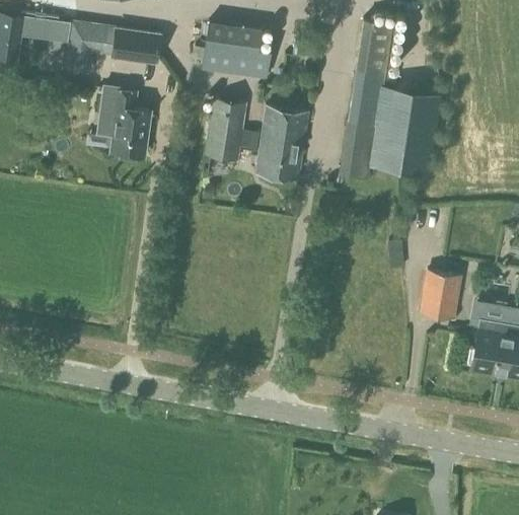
[(20,37),(23,16),(0,13),(0,68),(16,71),(20,37)]
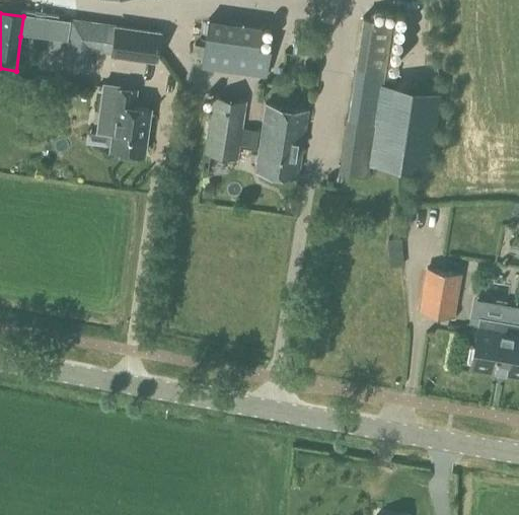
[(70,22),(23,16),(20,37),(67,43),(70,22)]
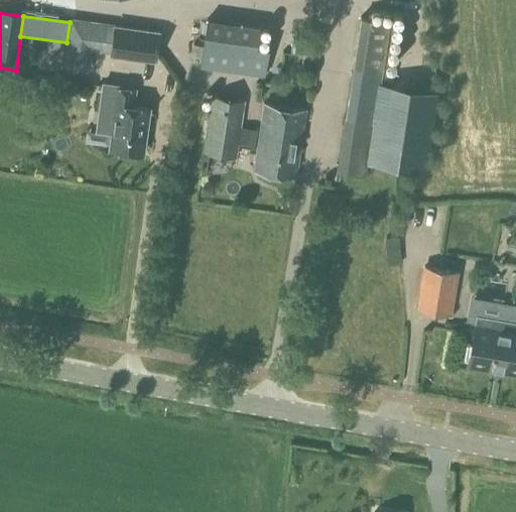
[(91,76),(93,55),(110,57),(110,59),(156,67),(160,35),(114,29),(114,28),(70,21),(70,22),(67,42),(62,72),(91,76)]
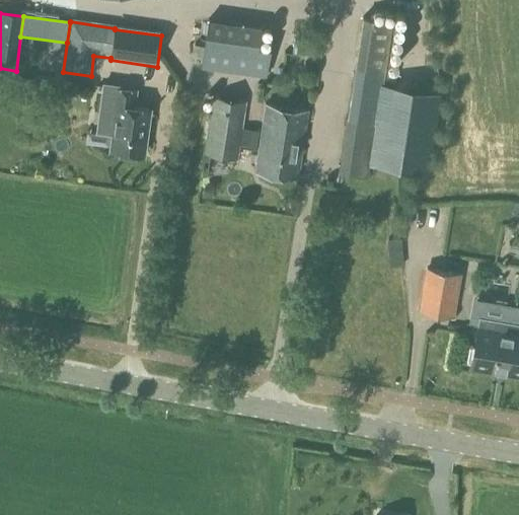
[(244,28),(228,25),(208,23),(201,72),(266,81),(273,32),(244,28)]
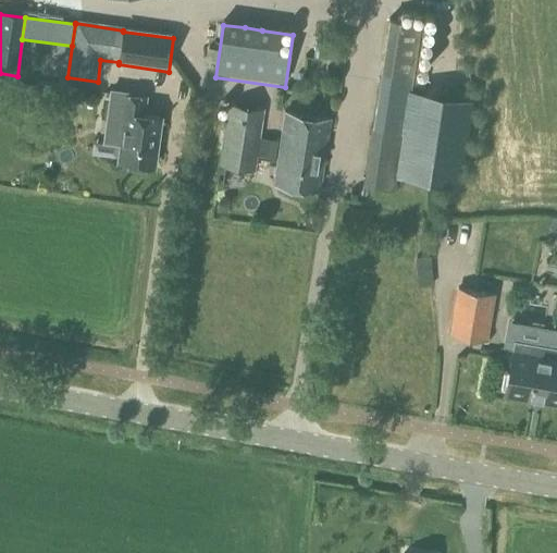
[(387,25),(381,74),(380,74),(363,191),(395,195),(397,180),(433,184),(443,115),(407,110),(410,91),(422,94),(424,81),(411,78),(418,29),(387,25)]
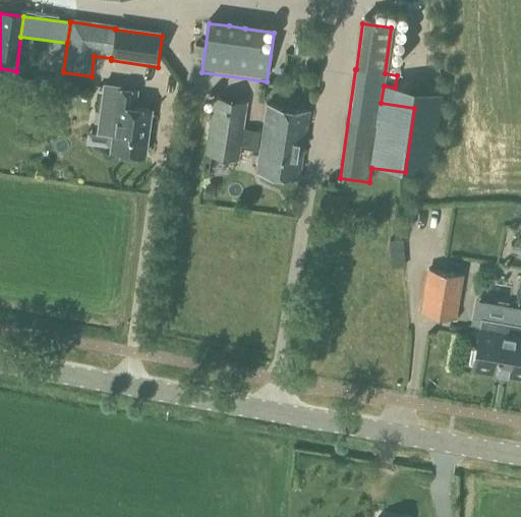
[(444,95),(395,88),(384,85),(381,103),(414,108),(405,172),(431,176),(444,95)]
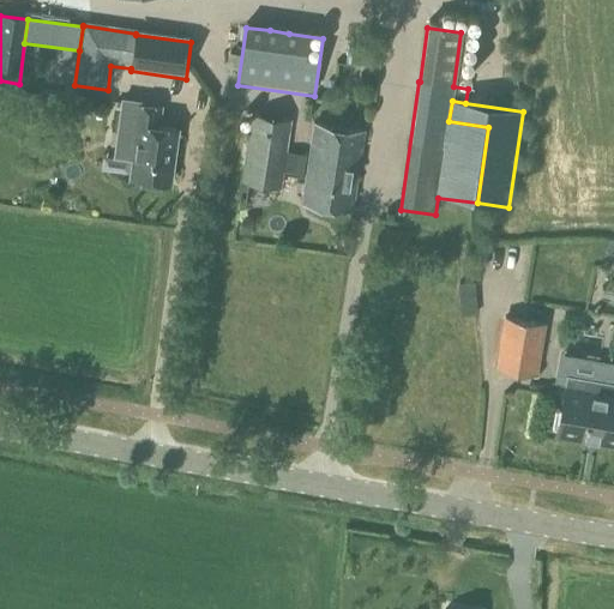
[(133,162),(140,107),(122,104),(115,160),(133,162)]
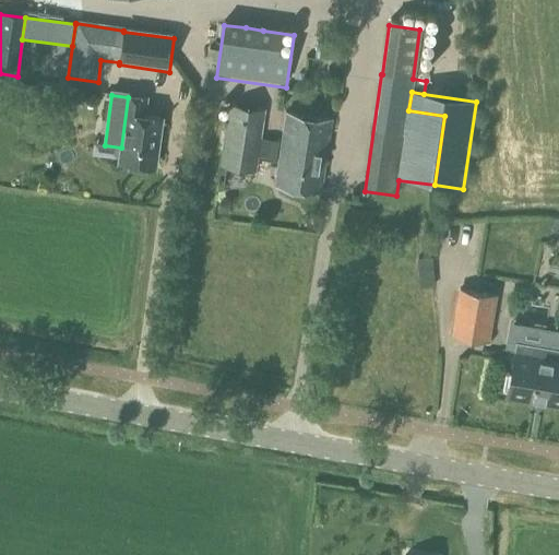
[(121,148),(118,169),(154,175),(161,121),(145,119),(149,99),(128,97),(121,148)]
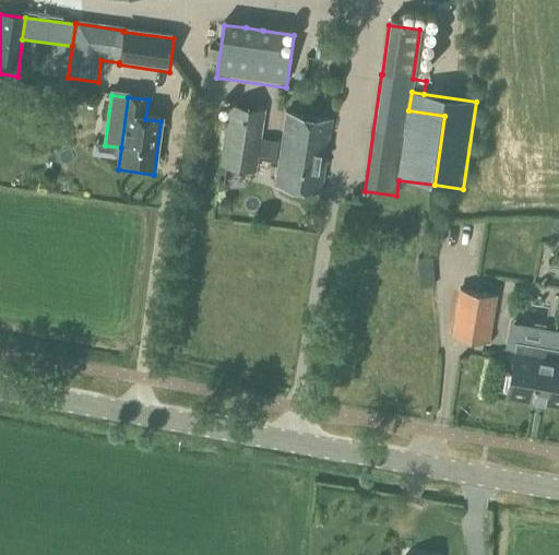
[(228,109),(219,169),(257,175),(265,113),(228,109)]
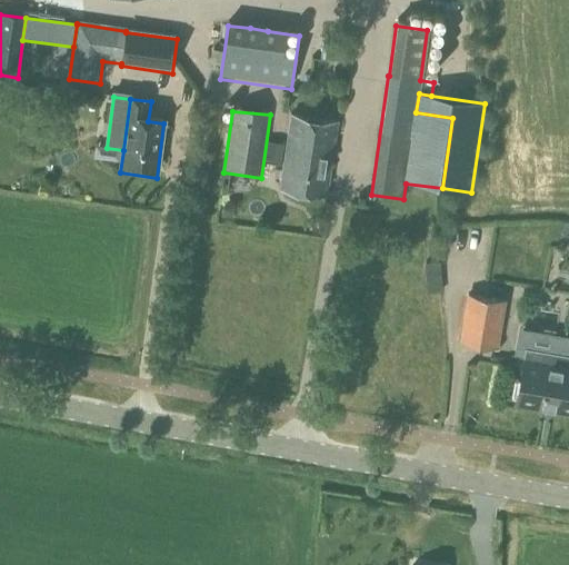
[(291,119),(280,191),(327,198),(337,126),(291,119)]
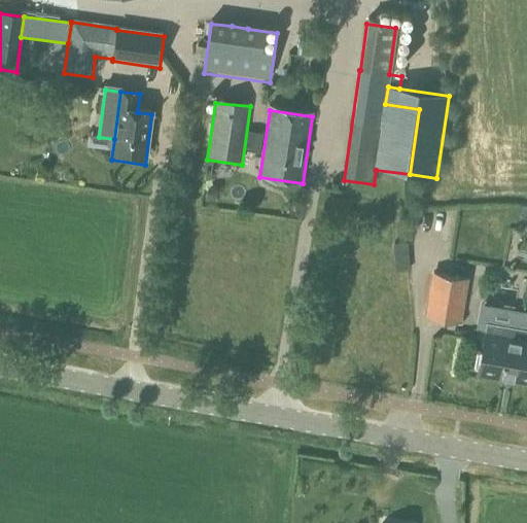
[(431,275),(427,301),(423,319),(462,326),(468,281),(431,275)]
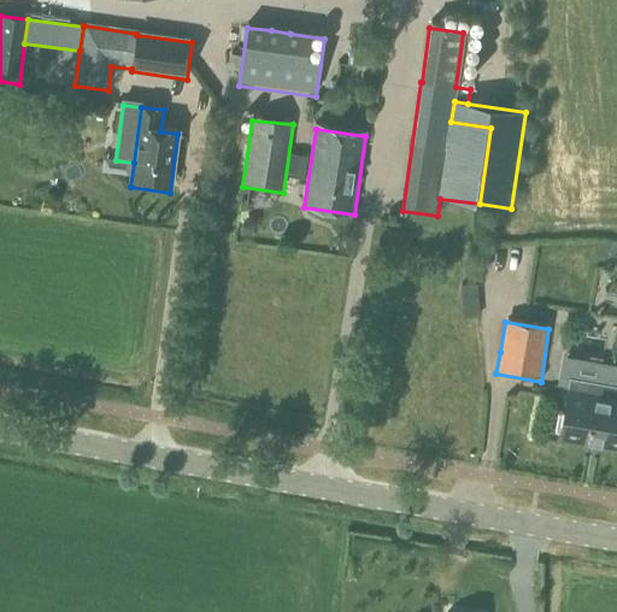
[(556,433),(556,437),(616,447),(616,386),(565,377),(559,413),(553,413),(551,430),(556,433)]
